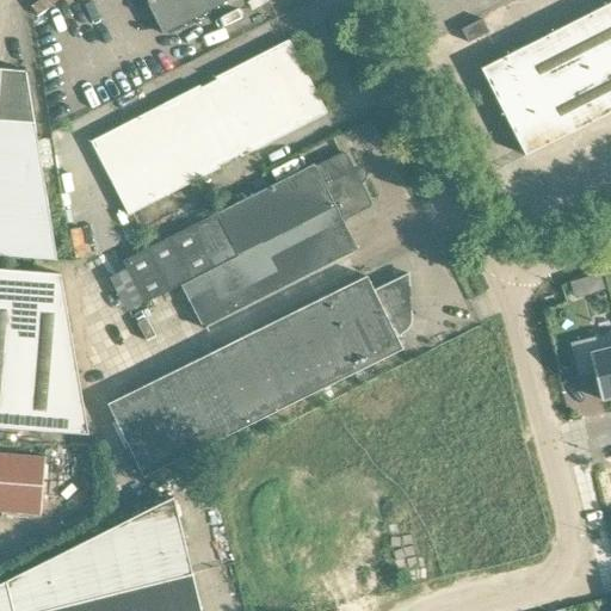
[(144,0),(161,34),(227,0),(144,0)]
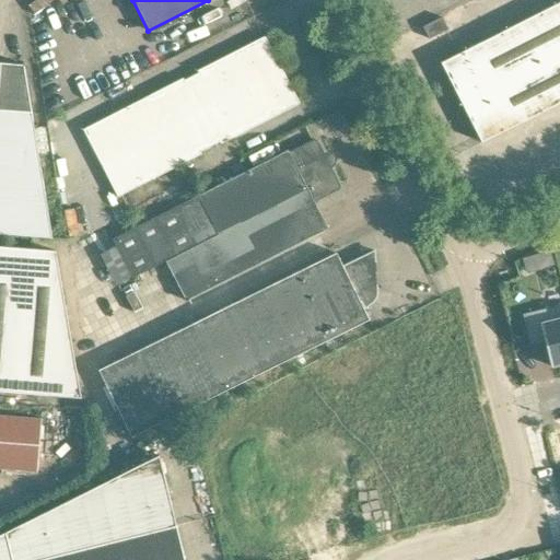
[(559,2),(452,57),(446,73),(481,142),(559,102),(559,2)]
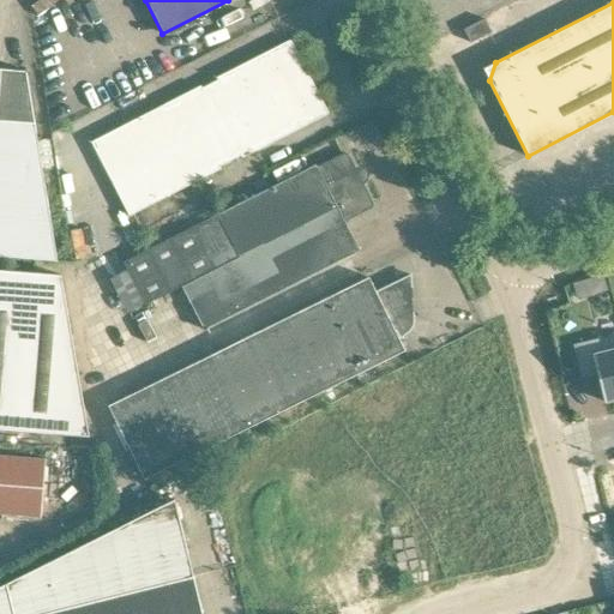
[(491,32),(485,19),(464,29),(470,43),(491,32)]
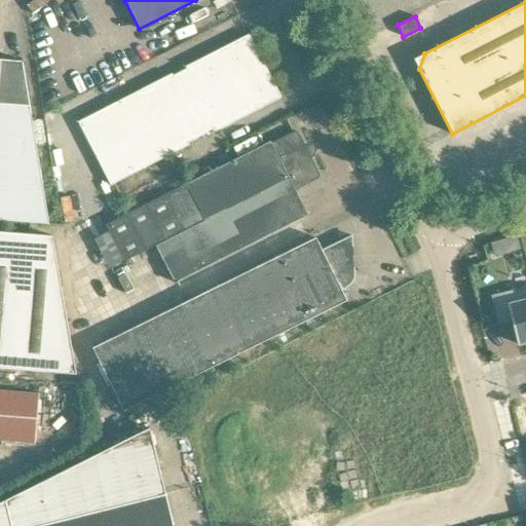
[(249,34),(231,43),(186,67),(187,69),(174,76),(173,73),(78,122),(111,186),(190,146),(188,142),(207,134),(208,136),(282,98),(249,34)]
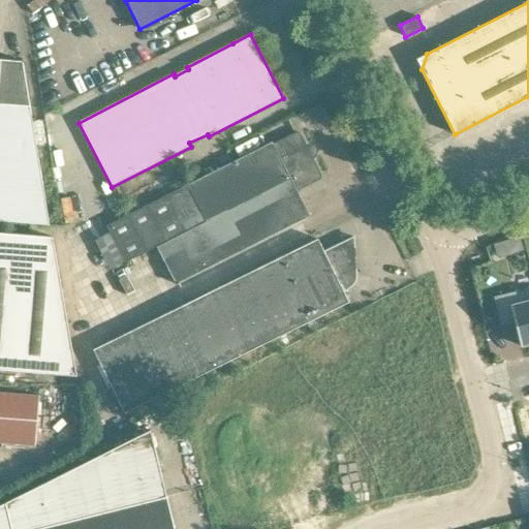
[(0,221),(49,225),(37,155),(35,144),(23,62),(0,60),(0,221)]
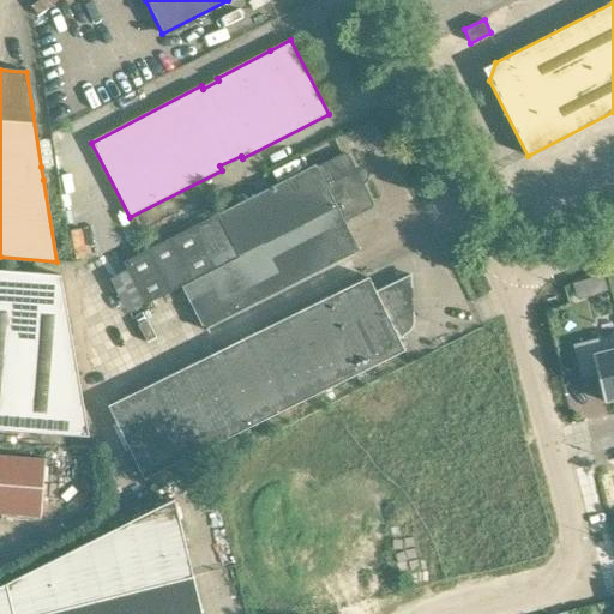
[(295,176),(126,263),(148,305),(184,286),(205,329),(338,262),(360,251),(345,221),(371,208),(372,208),(372,206),(373,205),(373,204),(373,203),(372,202),(349,155),(348,155),(348,154),(347,154),(344,152),(343,154),(317,167),(315,164),(295,176)]
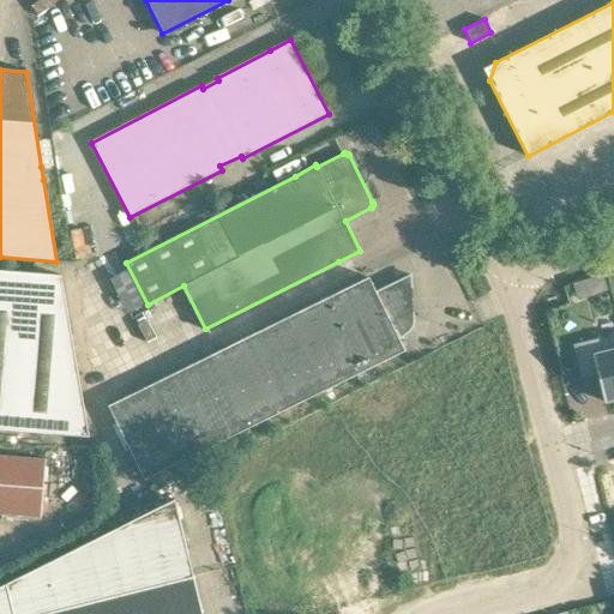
[(0,429),(89,438),(61,276),(0,270),(0,429)]
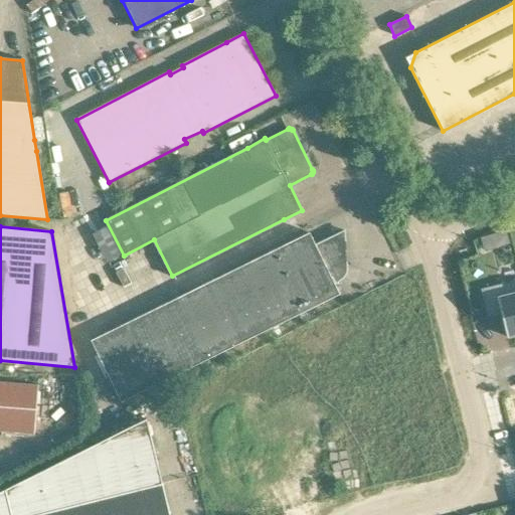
[(504,229),(480,237),(484,251),(508,243),(504,229)]
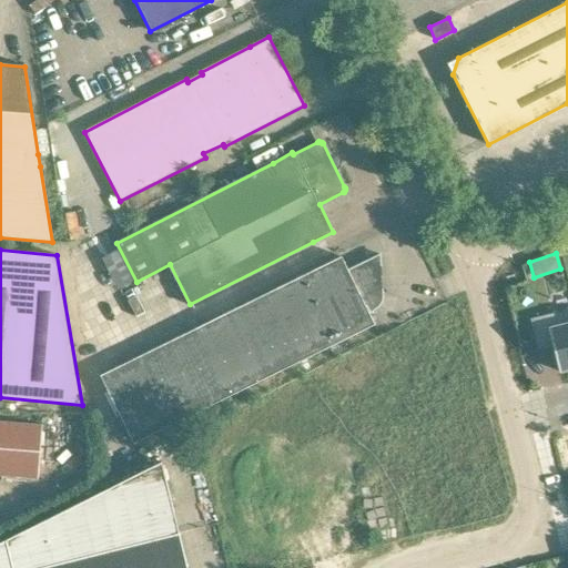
[(341,256),(321,266),(100,375),(134,444),(374,324),(365,306),(369,304),(375,308),(376,307),(378,306),(379,305),(381,303),(381,302),(382,301),(382,298),(382,296),(379,254),(347,270),(341,256)]
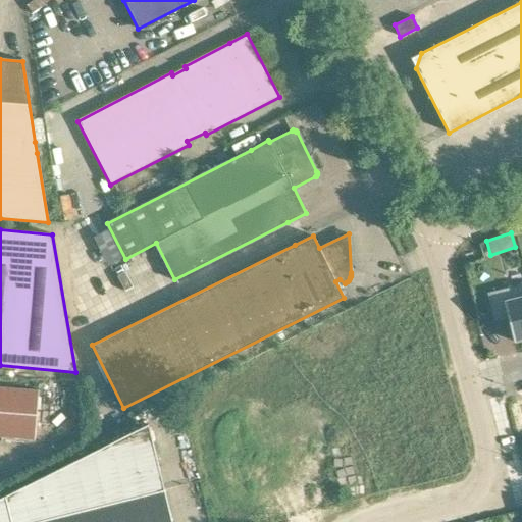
[(521,283),(487,293),(493,320),(508,317),(513,342),(521,338),(521,283)]
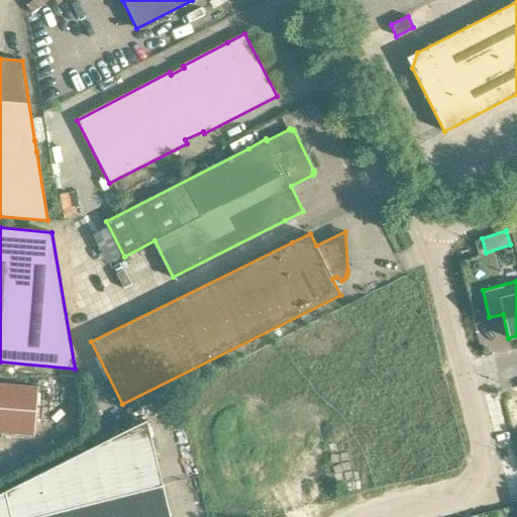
[(0,431),(33,434),(37,387),(0,383),(0,431)]
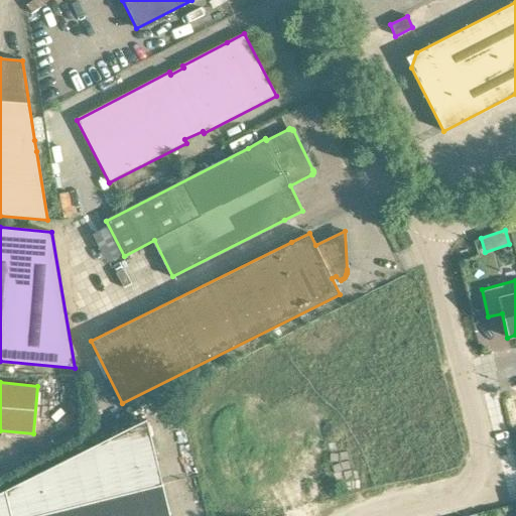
[(147,420),(5,490),(11,515),(35,515),(162,485),(147,420)]
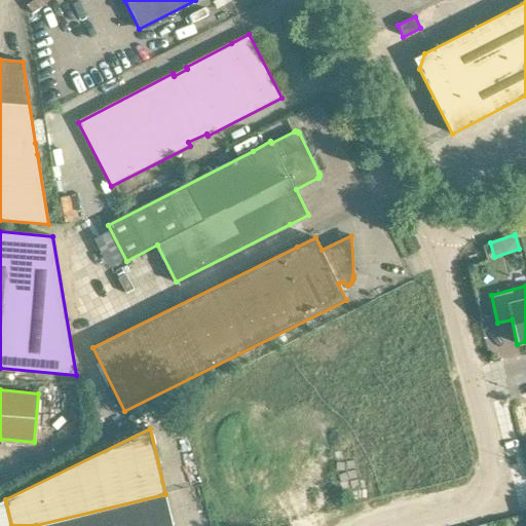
[(173,525),(165,494),(36,525),(173,525)]
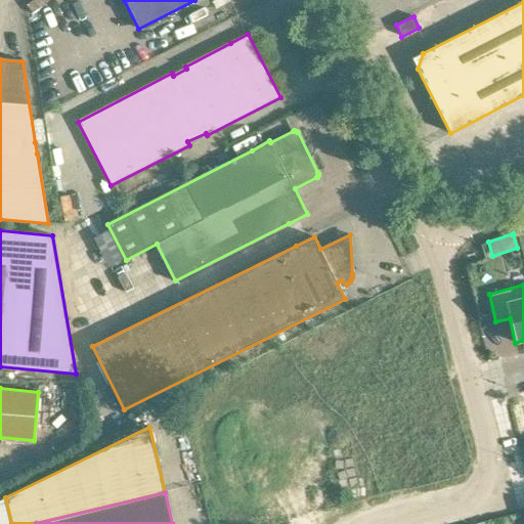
[(0,523),(11,523),(5,497),(0,499),(0,523)]
